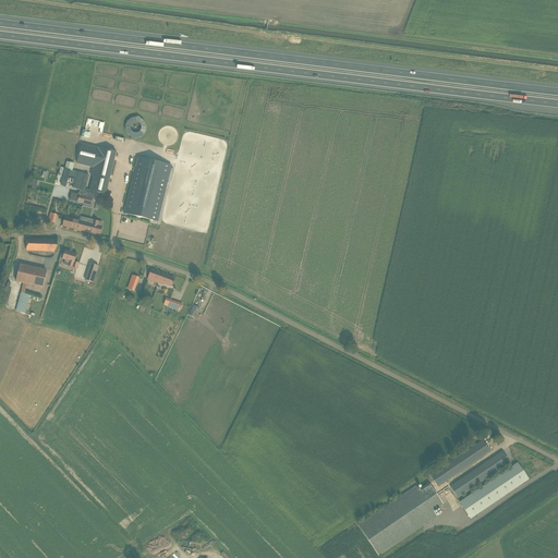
[(146,135),(141,117),(123,122),(129,142),(134,140),(134,138),(146,135)]
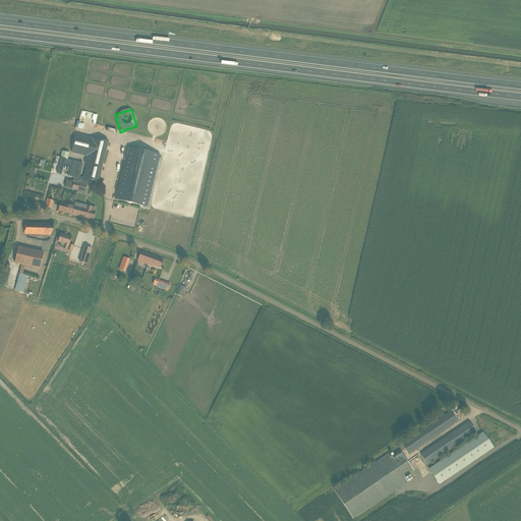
[(87,157),(91,137),(76,134),(71,153),(87,157)]
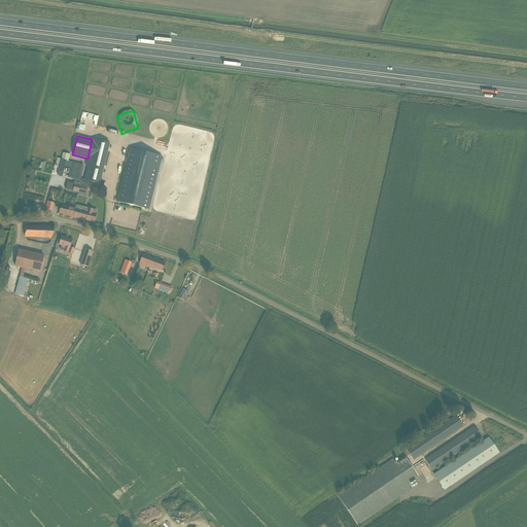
[(92,139),(86,161),(85,166),(103,170),(110,144),(92,139)]
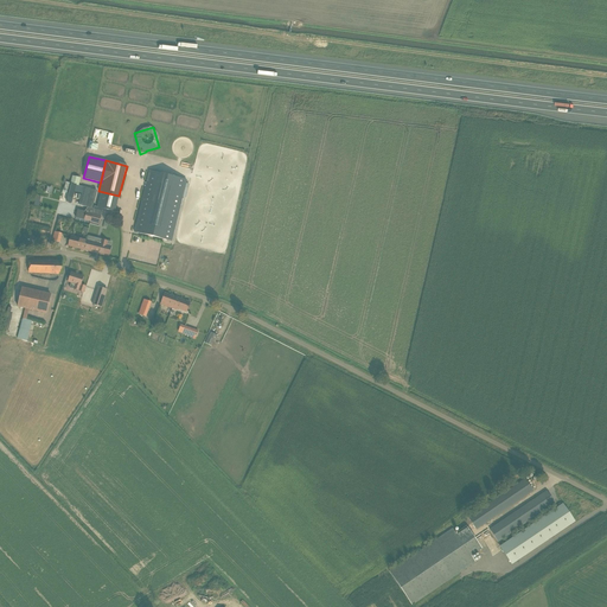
[(134,232),(149,236),(172,241),(186,180),(149,171),(134,232)]
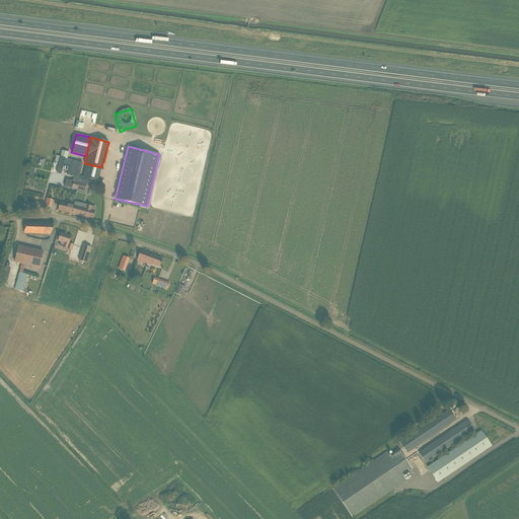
[(75,161),(71,160),(67,175),(71,176),(78,178),(79,178),(83,163),(82,162),(75,161)]
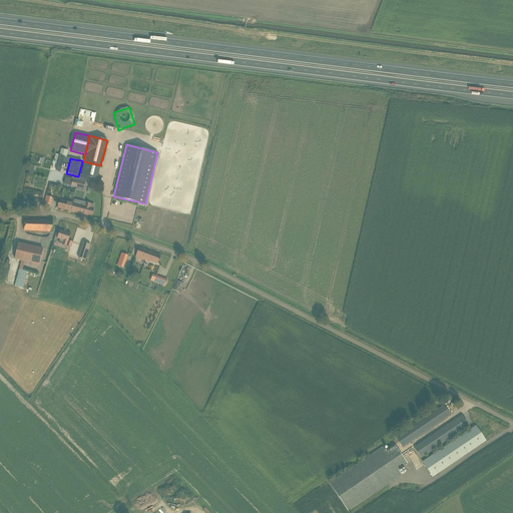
[(97,179),(100,165),(86,162),(82,175),(97,179)]
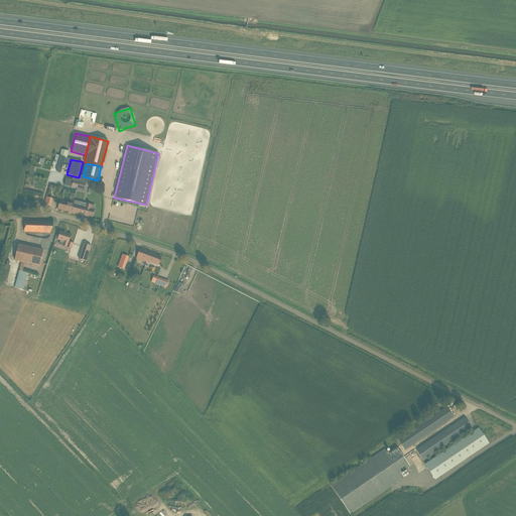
[(66,178),(65,185),(71,187),(77,188),(79,181),(73,180),(66,178)]
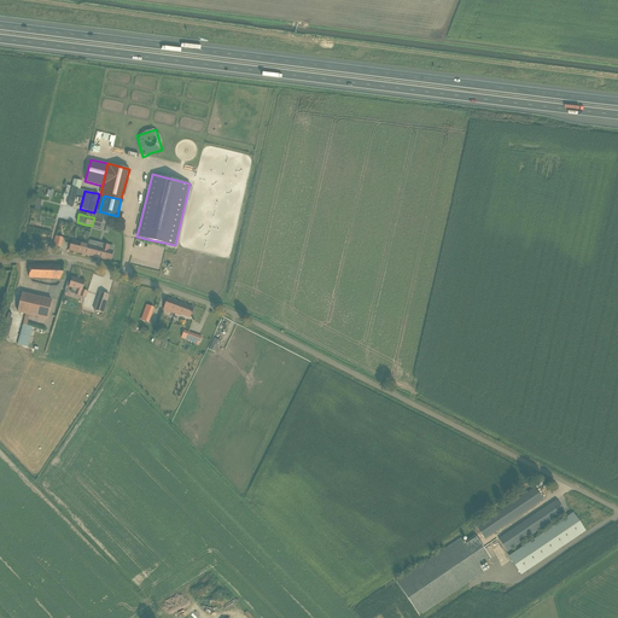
[(94,217),(92,226),(100,228),(103,220),(94,217)]
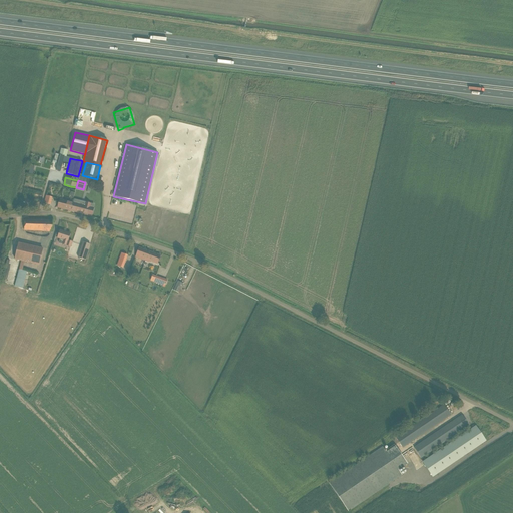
[(57,207),(71,211),(73,202),(59,199),(57,207)]
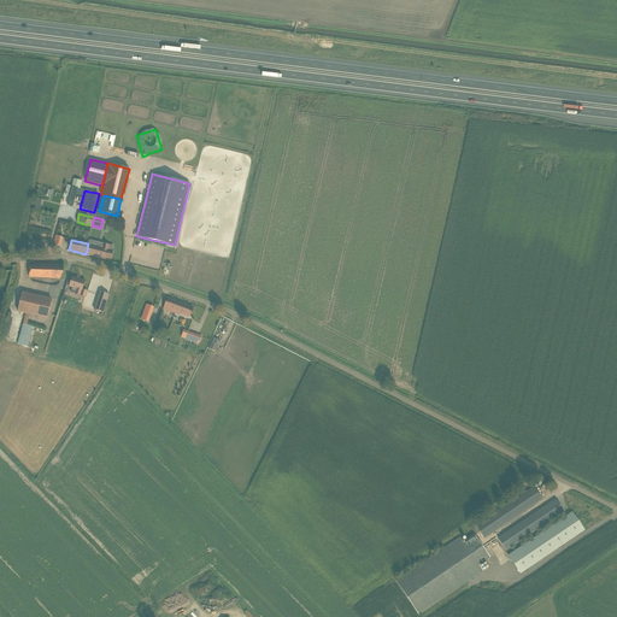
[(109,246),(103,244),(101,247),(88,245),(86,254),(110,260),(112,251),(112,250),(109,248),(109,246)]
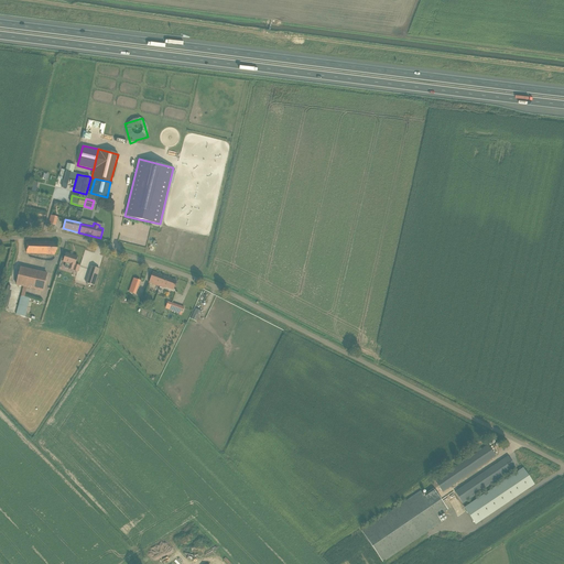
[(26,247),(26,253),(57,255),(57,248),(58,242),(26,241),(26,247)]
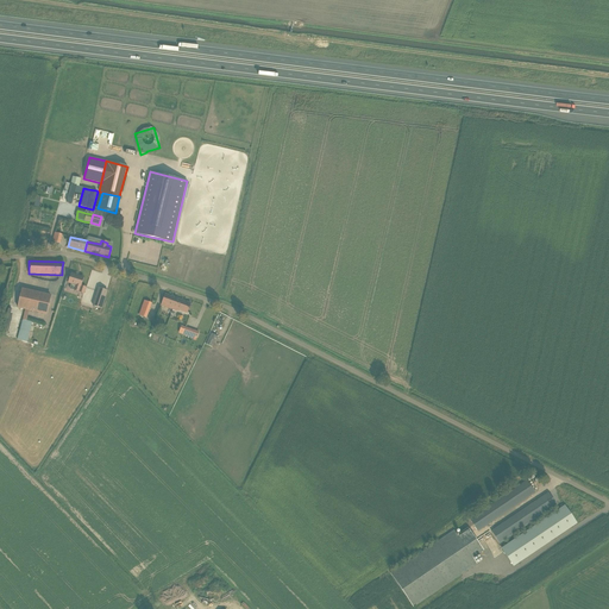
[(71,274),(69,280),(68,282),(75,284),(74,290),(83,294),(86,288),(81,287),(83,277),(71,274)]
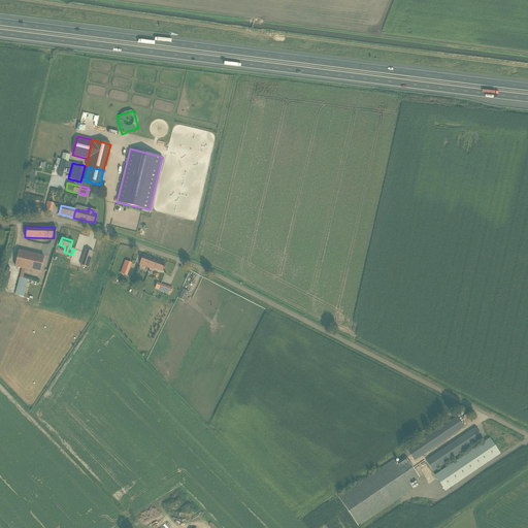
[(15,266),(40,272),(44,256),(19,250),(15,266)]
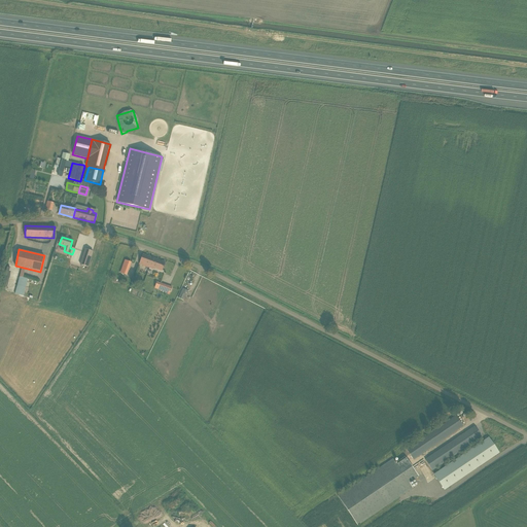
[(88,267),(93,251),(85,249),(80,265),(88,267)]
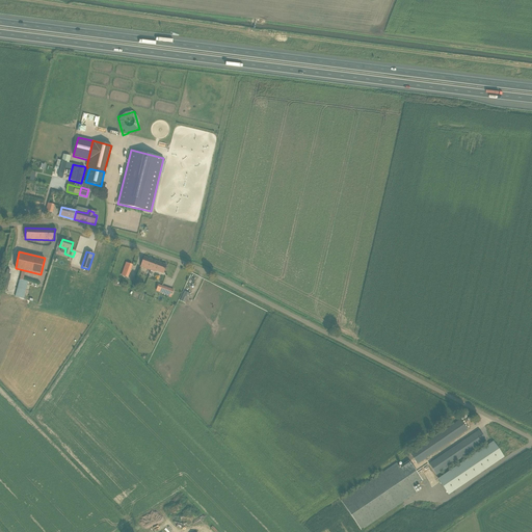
[(140,267),(154,271),(155,272),(155,270),(163,273),(166,265),(144,257),(142,262),(140,267)]
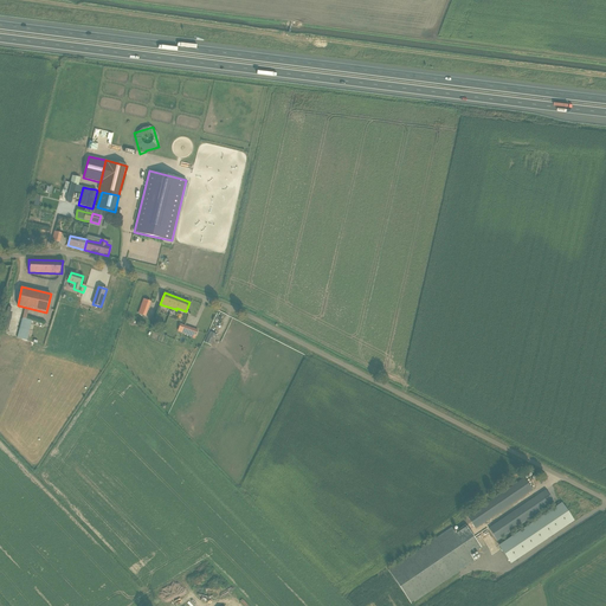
[(143,300),(139,314),(144,316),(150,302),(143,300)]
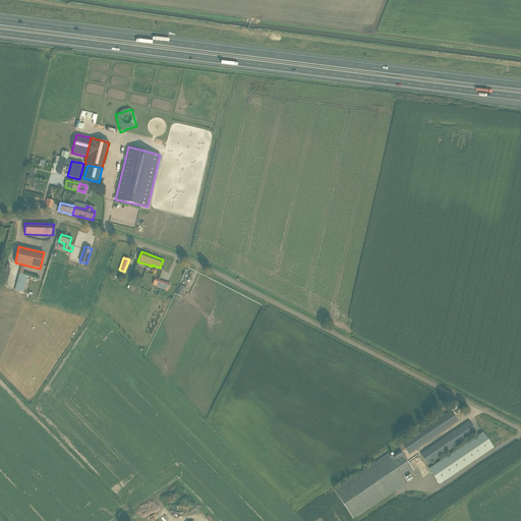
[(19,273),(14,291),(23,293),(29,276),(19,273)]
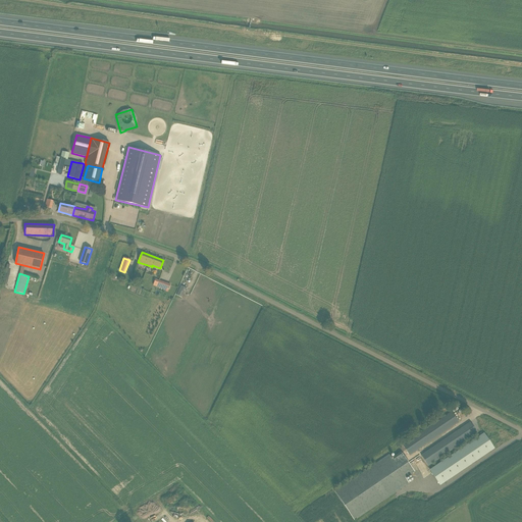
[(157,286),(168,291),(170,284),(159,280),(157,286)]
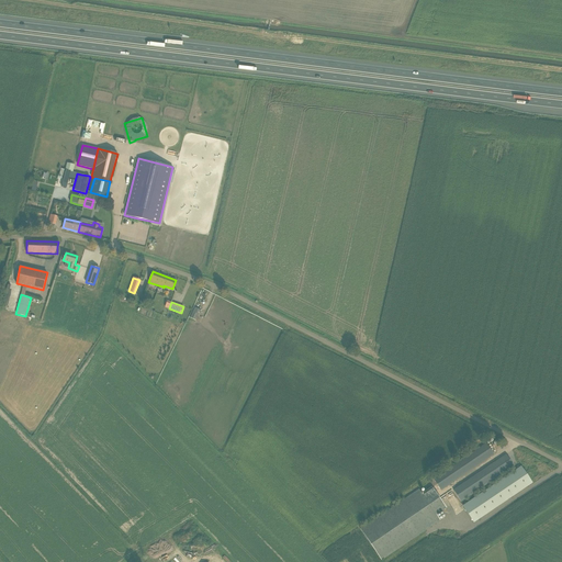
[(189,317),(194,321),(200,311),(193,307),(189,317)]
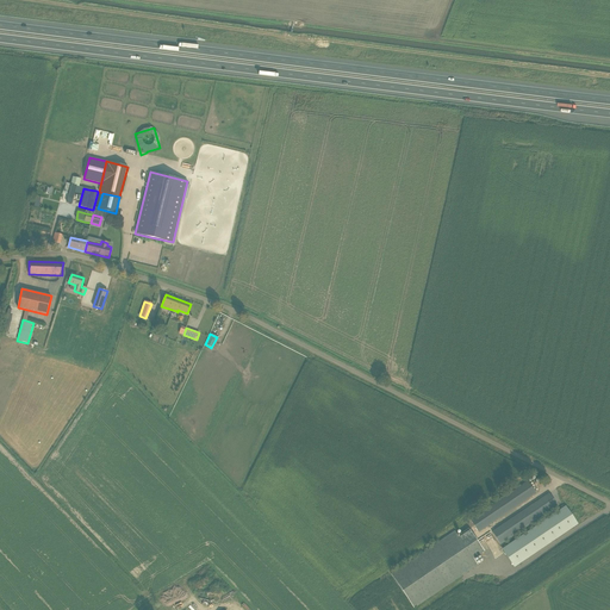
[(528,480),(471,520),(479,533),(536,493),(528,480)]
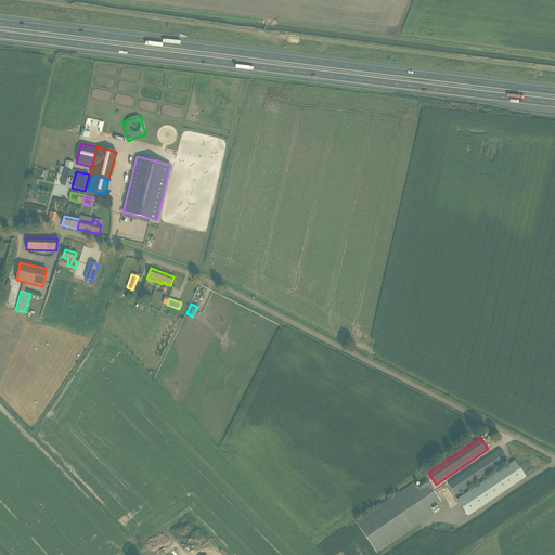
[(468,516),(526,477),(515,460),(510,464),(507,460),(500,449),(448,483),(455,495),(505,462),(507,465),(457,499),(468,516)]
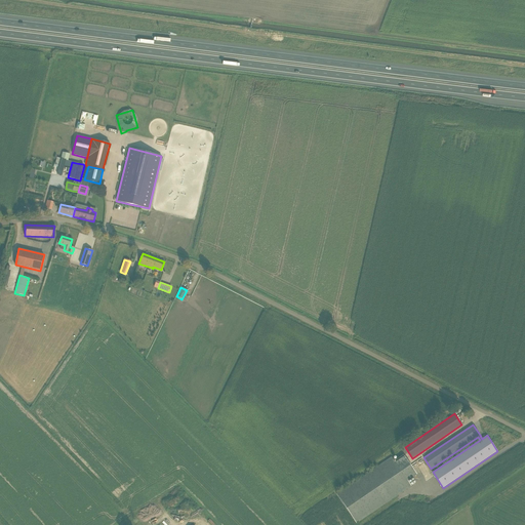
[(392,457),(336,494),(356,524),(411,486),(408,481),(417,475),(404,456),(395,462),(392,457)]
